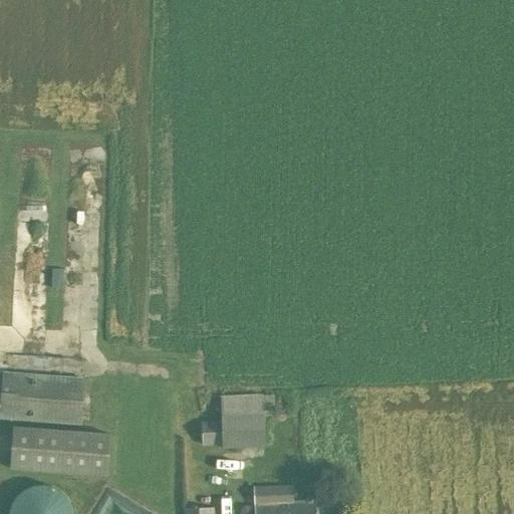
[(0,420),(81,425),(84,377),(2,372),(0,401),(0,420)]
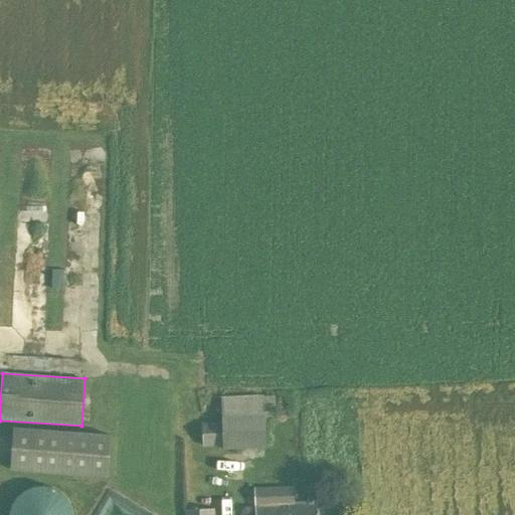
[(266,448),(264,395),(219,397),(220,421),(201,422),(202,447),(222,446),(223,450),(266,448)]
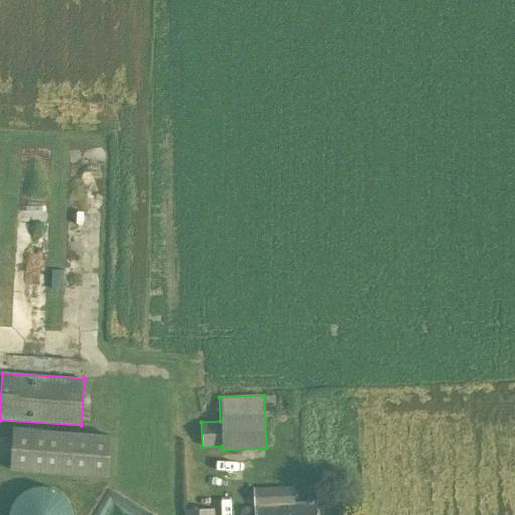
[(107,479),(110,435),(12,427),(9,471),(107,479)]
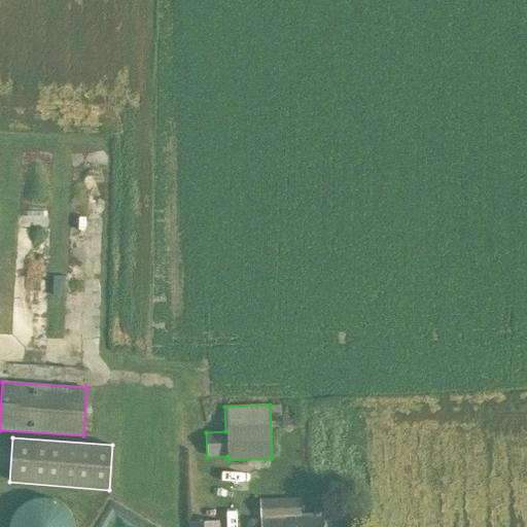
[(74,526),(75,526),(73,521),(71,516),(69,512),(66,507),(62,504),(57,501),(53,499),(47,498),(42,498),(37,498),(32,499),(27,501),(23,504),(19,507),(14,512),(12,516),(10,521),(9,526),(8,526),(74,526)]
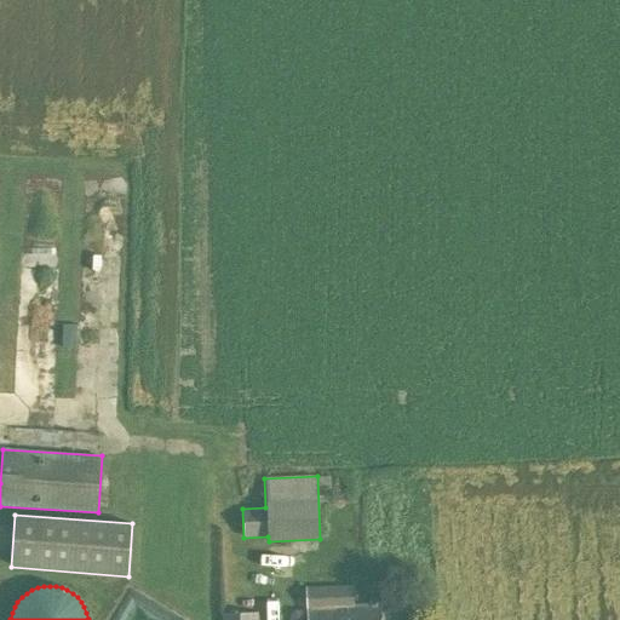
[(352,607),(351,586),(306,589),(308,619),(380,619),(379,597),(369,598),(371,607),(352,607)]
